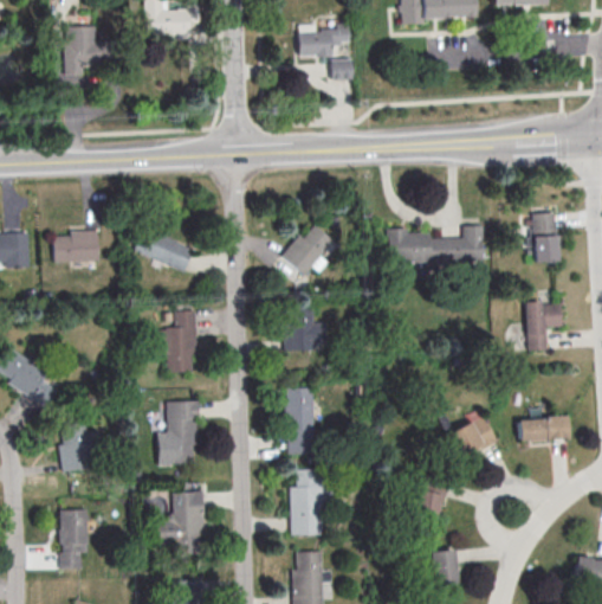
[(201,24),(200,7),(163,10),(162,0),(146,0),(148,38),(192,37),(191,24),(201,24)]
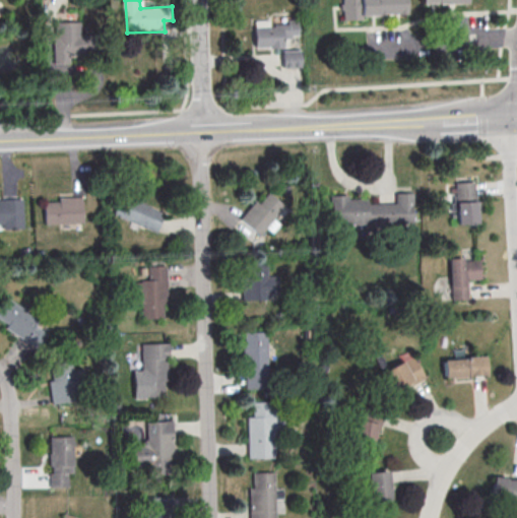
[(409,15),(408,0),(344,0),(345,22),(365,21),(365,17),(409,15)]
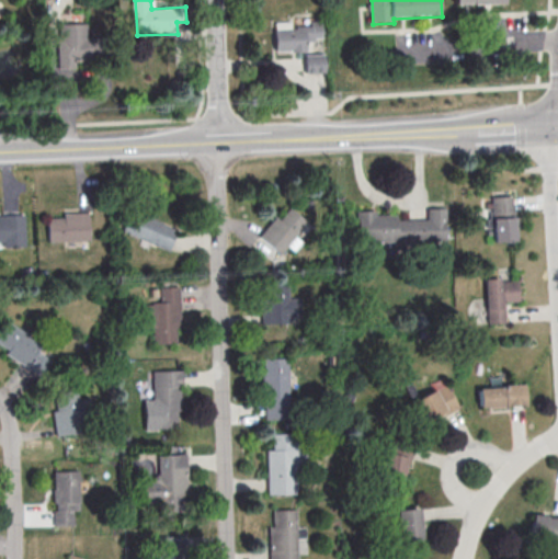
[(279,54),(309,53),(309,42),(326,41),(325,22),(312,22),(314,27),(295,29),(294,23),(277,24),(279,54)]
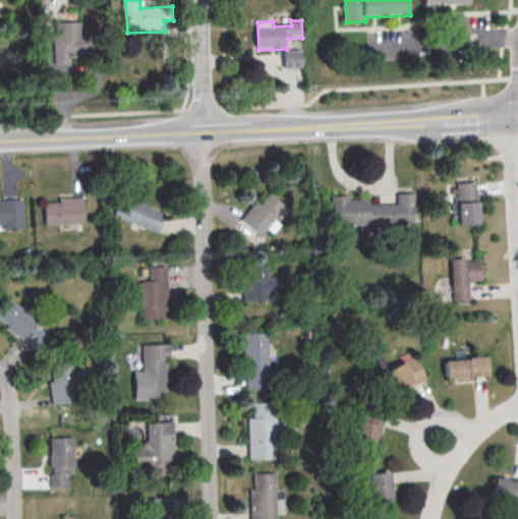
[(82,22),(56,23),(58,65),(70,64),(70,58),(90,58),(89,36),(83,36),(82,22)]
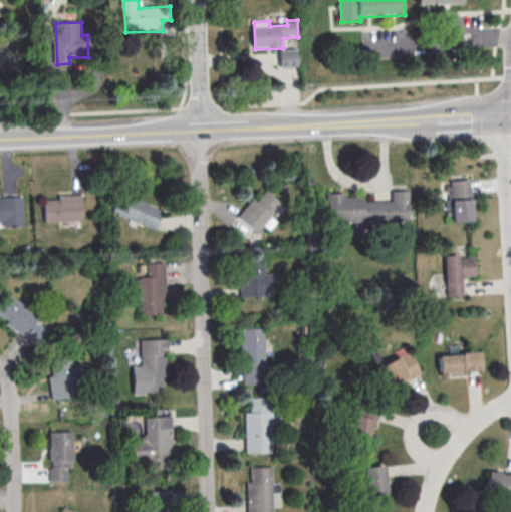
[(300,51),(282,51),(282,67),(300,67),(300,51)]
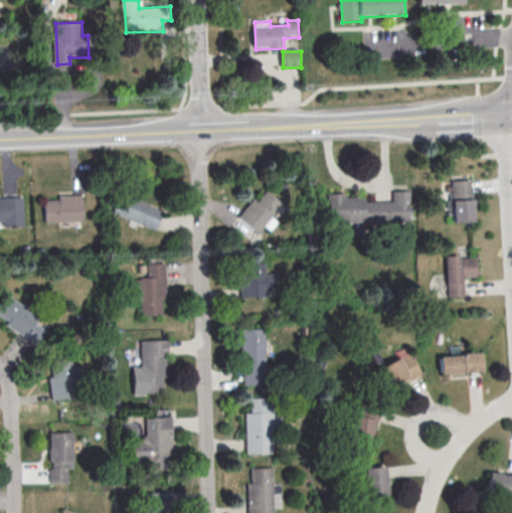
[(473,181),(454,182),(455,223),(475,222),(473,181)]
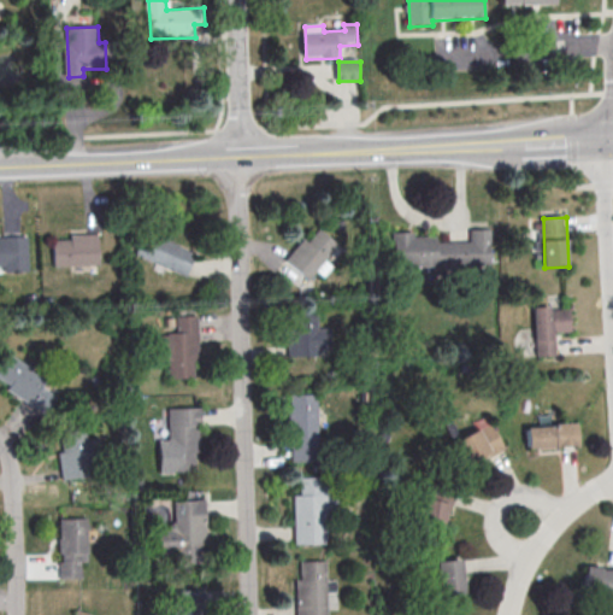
[(320,228),(310,242),(306,239),(287,262),(310,281),(341,245),(320,228)]
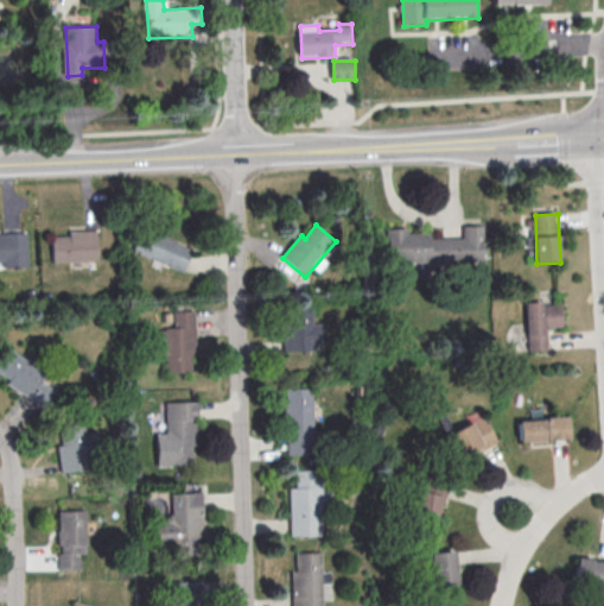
[(389,231),(390,266),(487,263),(484,227),(465,228),(465,239),(432,240),(432,234),(411,234),(409,229),(389,231)]
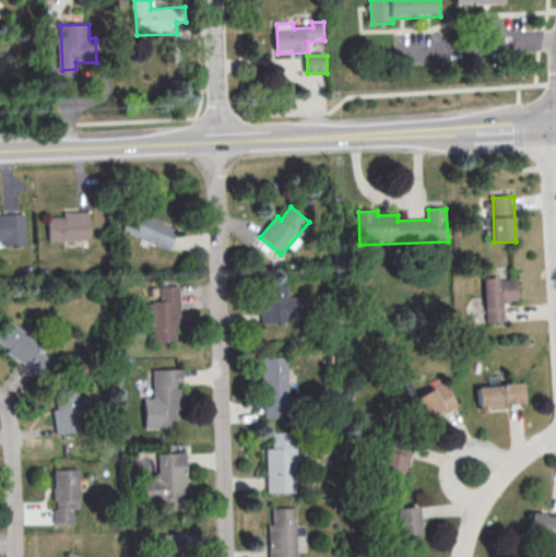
[(170,250),(178,229),(133,211),(125,232),(170,250)]
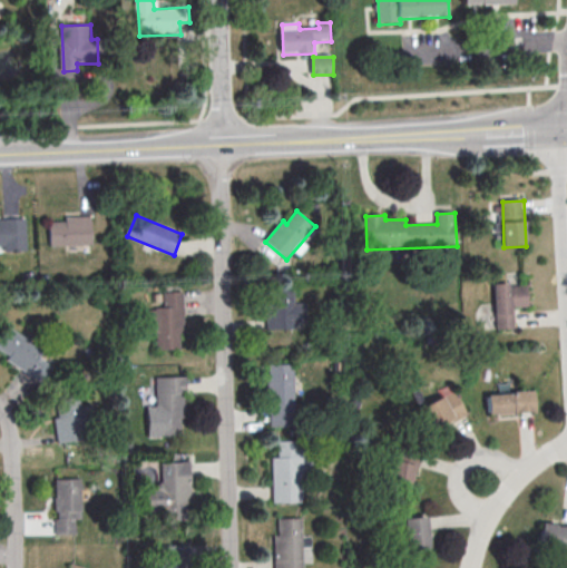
[(50,226),(67,225),(66,219),(93,218),(94,247),(51,250),(50,226)]
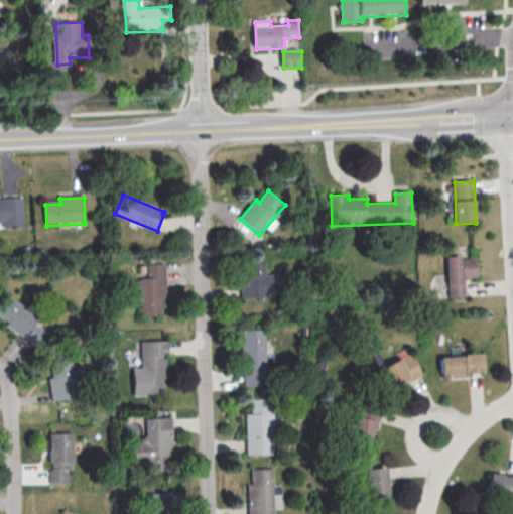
[(0,203),(4,203),(3,201),(24,200),(25,230),(5,231),(4,226),(0,226),(0,203)]
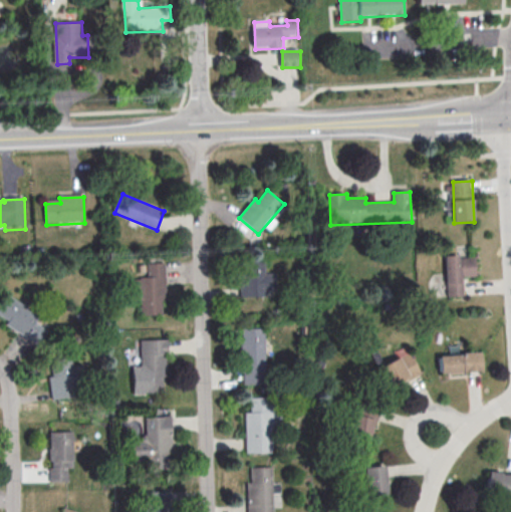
[(465,297),(465,277),(478,277),(477,257),(447,258),(449,297),(465,297)]
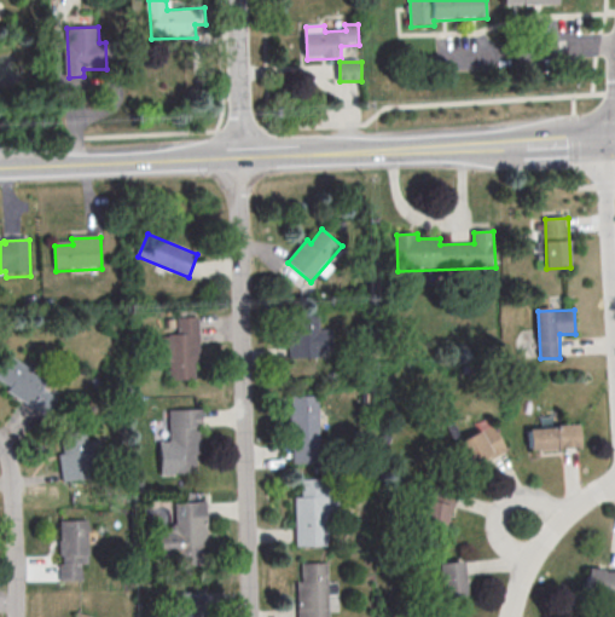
[(286,312),(288,358),(323,357),(323,351),(336,351),(335,329),(320,330),(319,311),(286,312)]
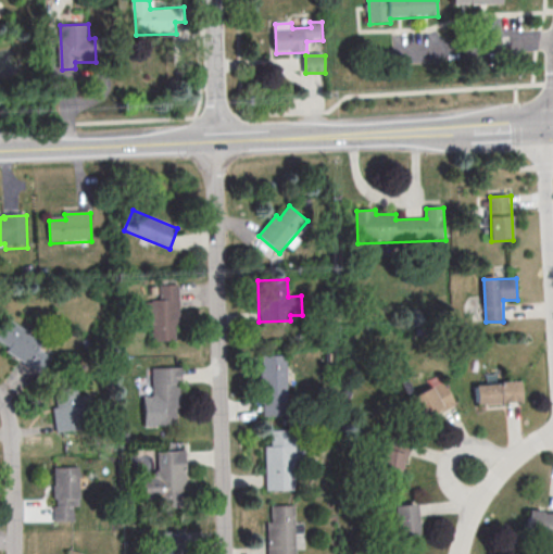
[(161,286),(162,300),(146,300),(147,324),(154,324),(154,341),(178,340),(177,326),(183,325),(181,285),(161,286)]
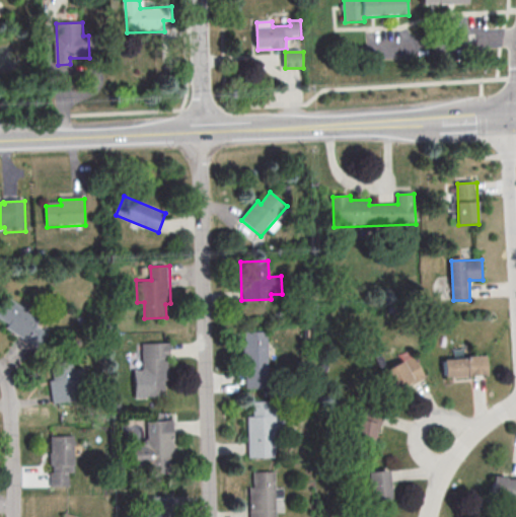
[(50,336),(40,351),(8,329),(10,325),(0,318),(0,313),(9,299),(42,321),(38,327),(50,336)]
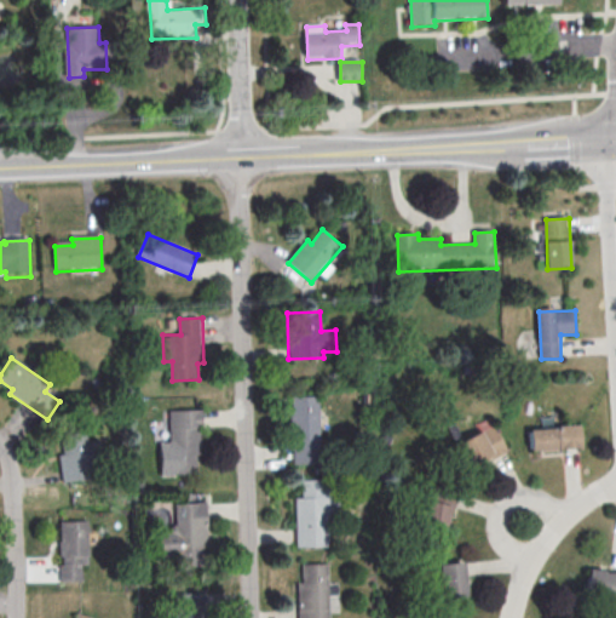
[(293,396),(297,464),(324,463),(322,395),(293,396)]
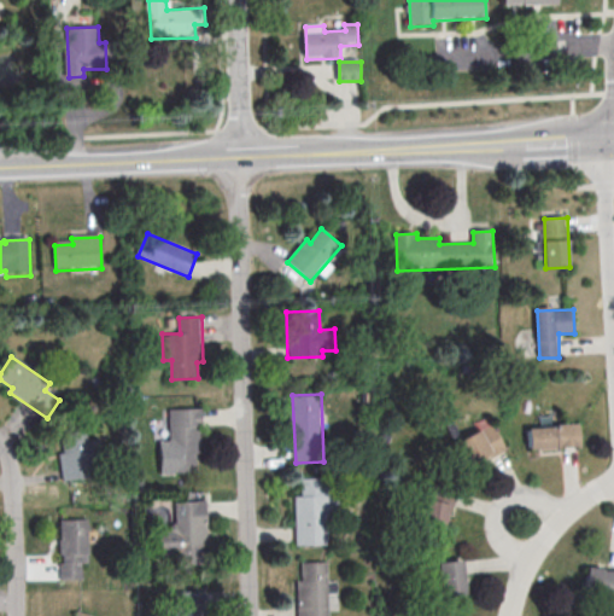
[(171,410),(173,472),(198,471),(198,454),(204,454),(203,410),(171,410)]
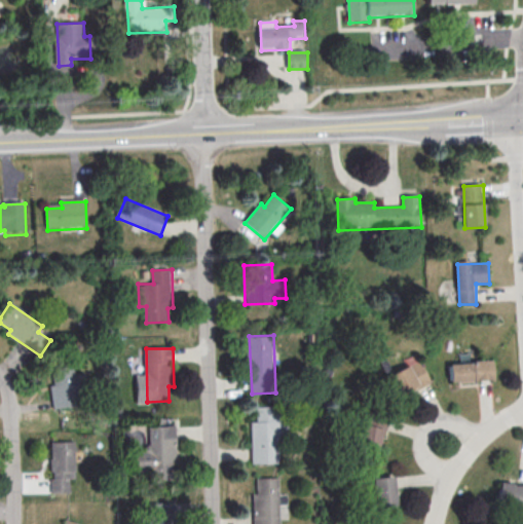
[(409,368),(388,377),(399,399),(431,383),(418,356),(406,361),(409,368)]
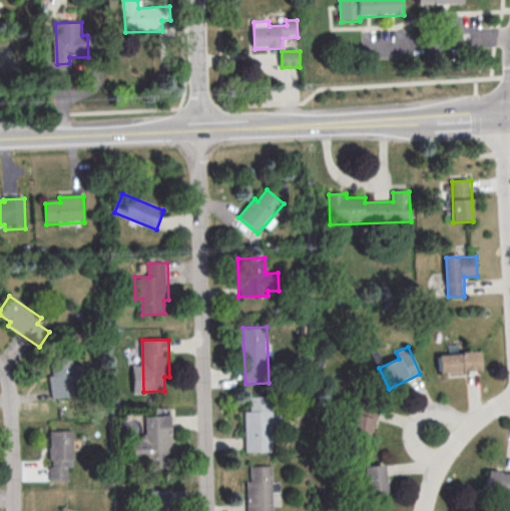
[(481,372),(481,354),(440,355),(441,373),(481,372)]
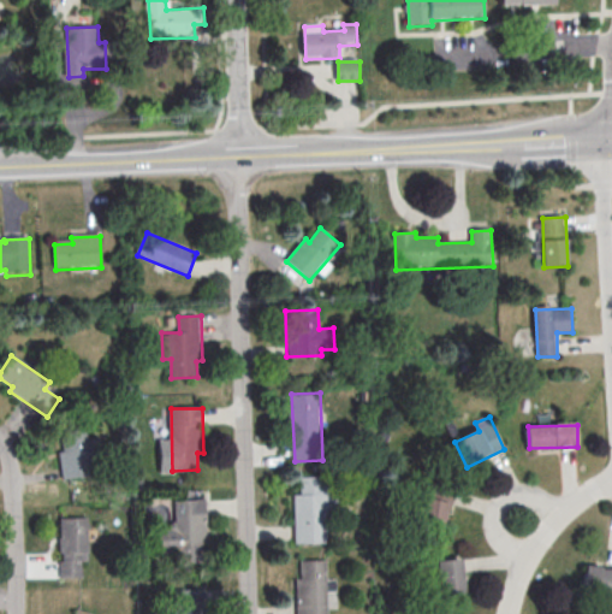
[(63,437),(88,434),(89,442),(101,440),(105,465),(93,467),(95,477),(64,482),(60,455),(65,454),(63,437)]
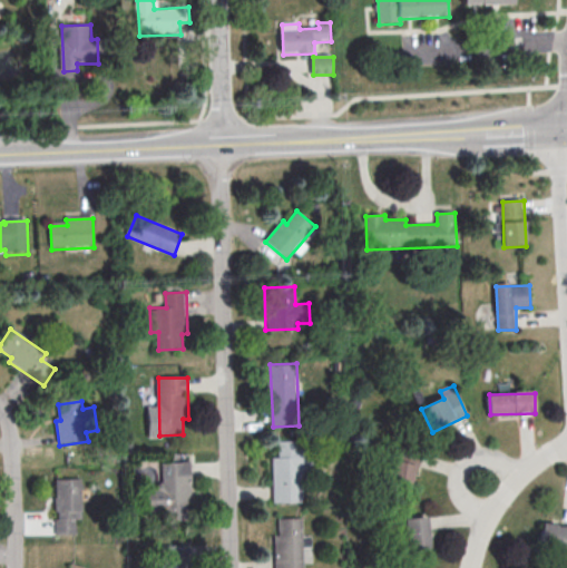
[(280,441),(281,458),(272,458),(274,505),(308,502),(304,458),(309,458),(308,440),(280,441)]
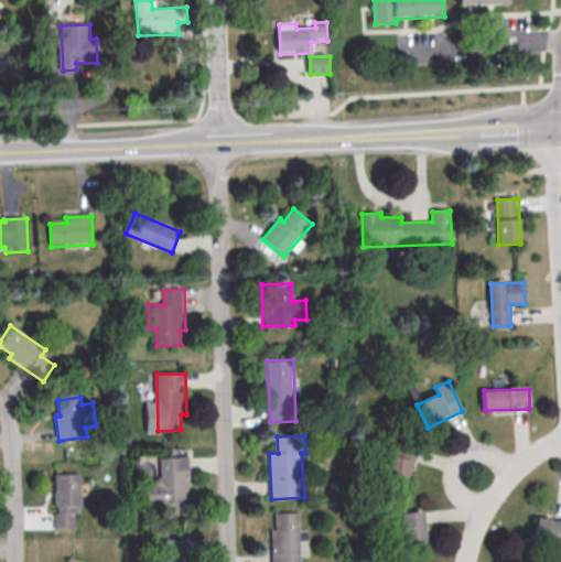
[(416,453),(389,449),(383,481),(409,486),(416,453)]
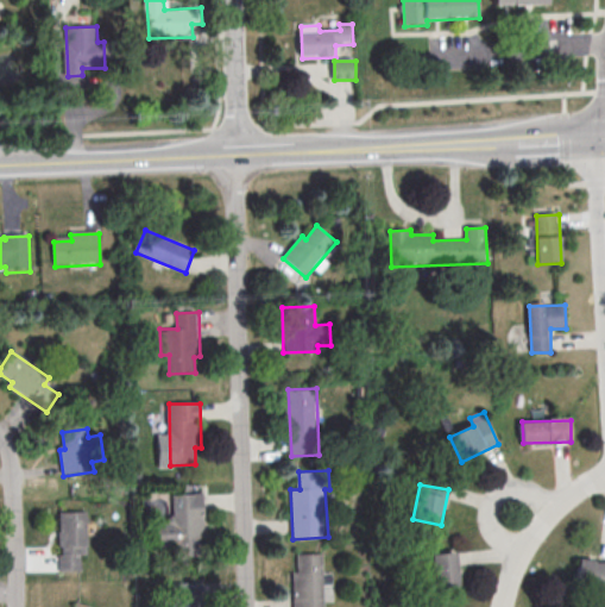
[(174,495),(175,515),(158,534),(159,558),(209,555),(206,494),(174,495)]
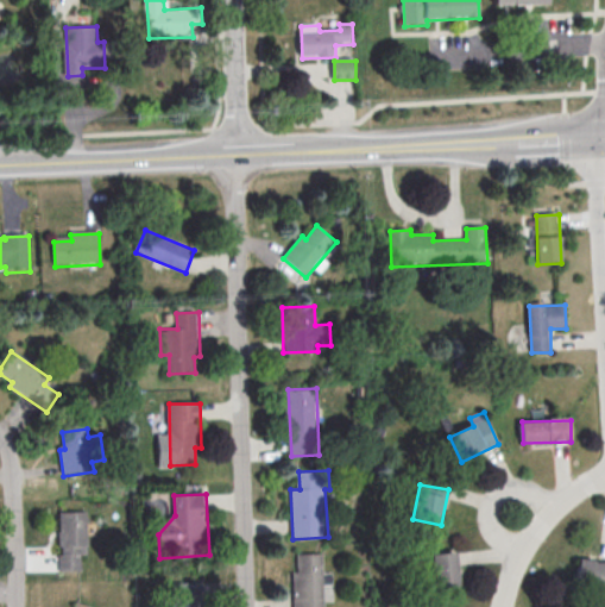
[(61,515),(88,514),(89,557),(82,558),(82,574),(61,575),(60,558),(63,558),(63,550),(61,550),(60,534),(62,534),(61,515)]
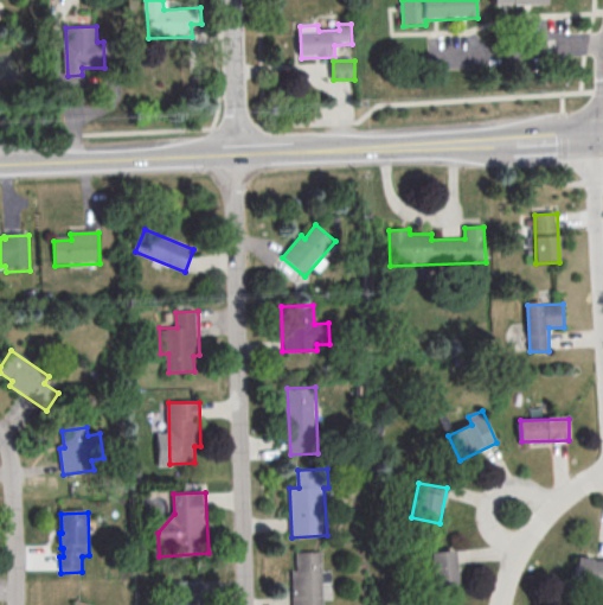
[(293,553),(294,604),(325,604),(324,552),(293,553)]
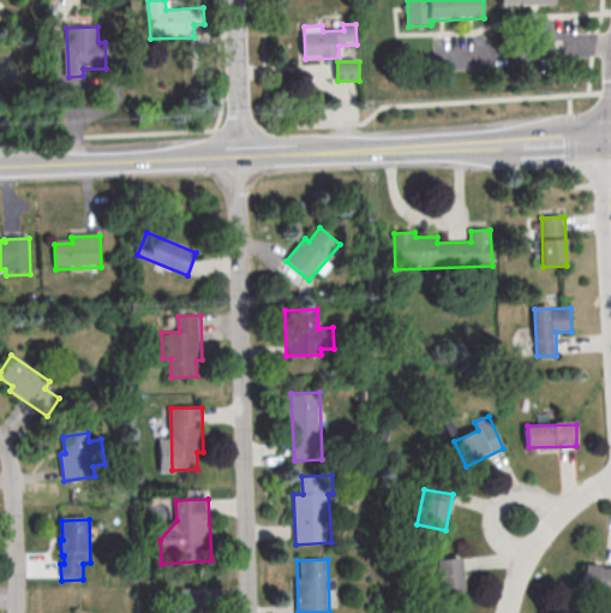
[(437,560),(439,594),(465,593),(462,559),(437,560)]
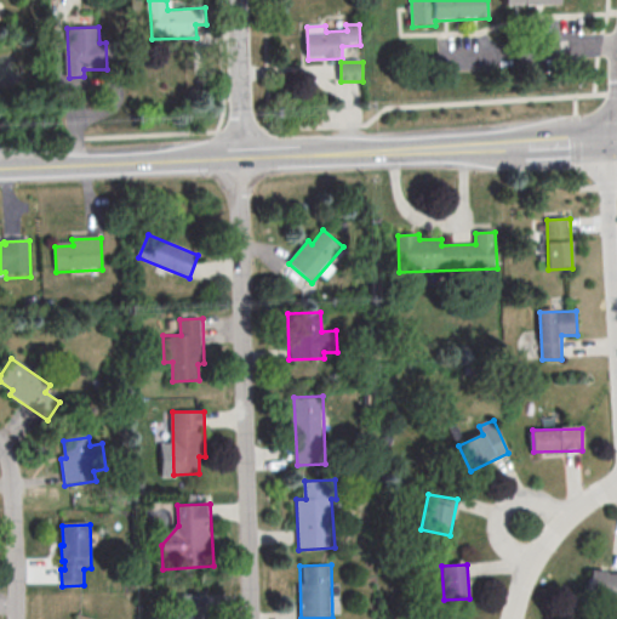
[(590,600),(610,601),(610,613),(616,612),(616,573),(592,573),(590,600)]
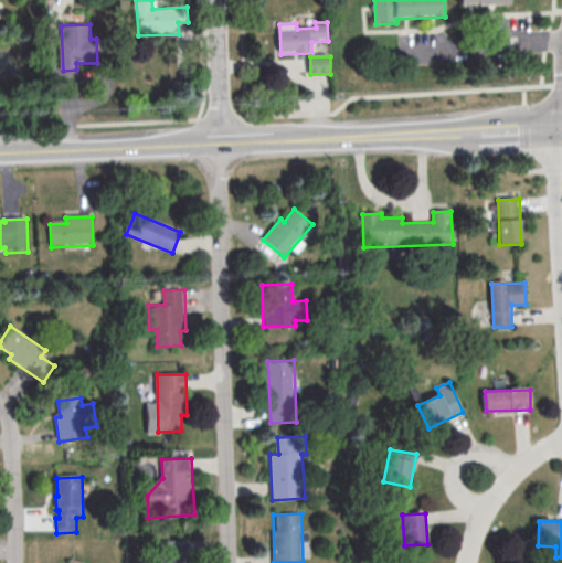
[(160,542),(160,562),(193,562),(192,540),(160,542)]
